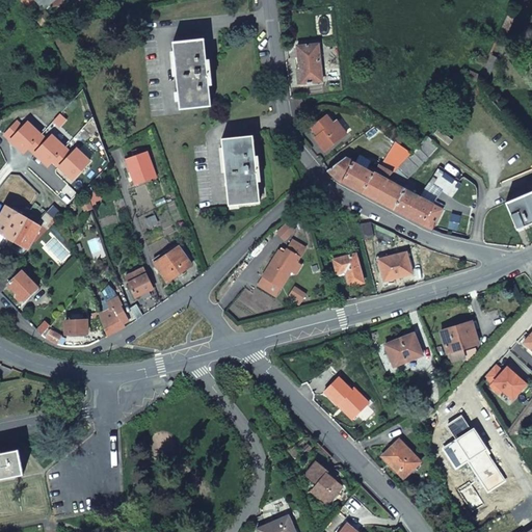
[(22,0),(41,22),(49,16),(44,10),(55,0),(22,0)]
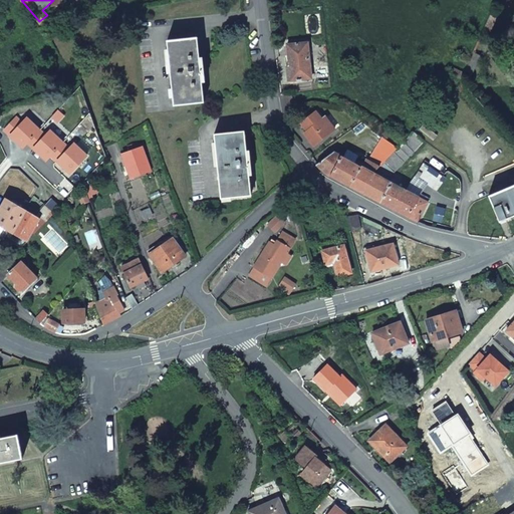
[(489,16),(483,30),(489,33),(495,19),(489,16)]
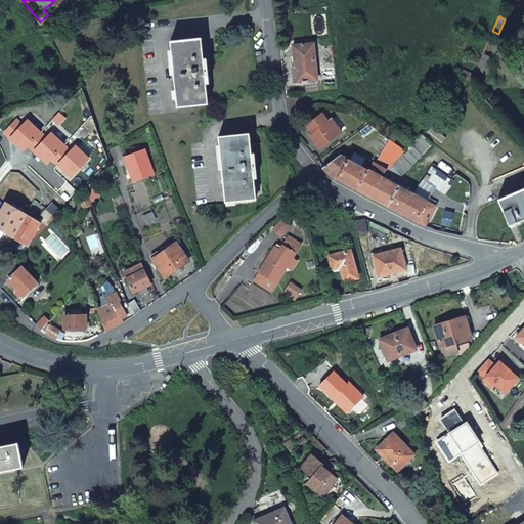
[(210,75),(209,66),(205,66),(202,39),(171,41),(178,107),(210,104),(206,76),(210,75)]
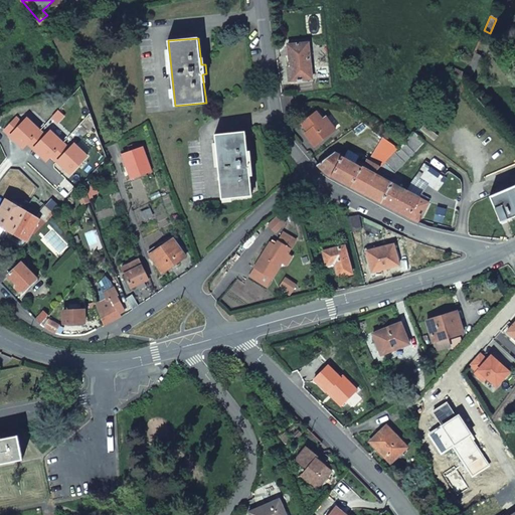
[(287,45),(289,68),(309,67),(307,43),(287,45)]
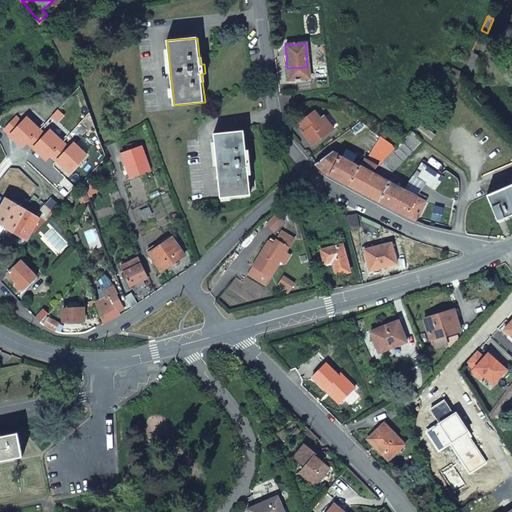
[(454,59),(461,62),(465,64),(467,58),(457,53),(454,59)]
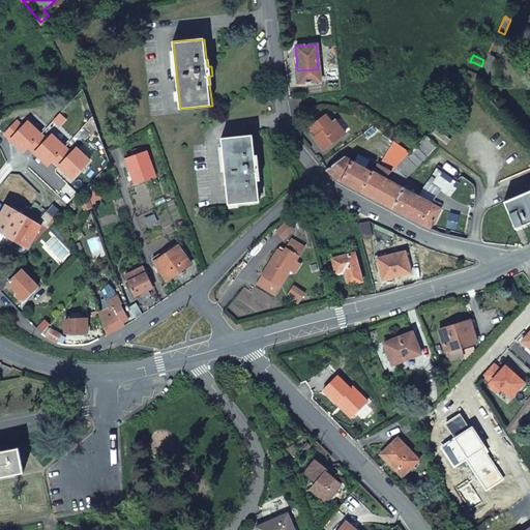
[(482,81),(493,59),(486,55),(483,60),(481,66),(476,75),(475,78),(482,81)]
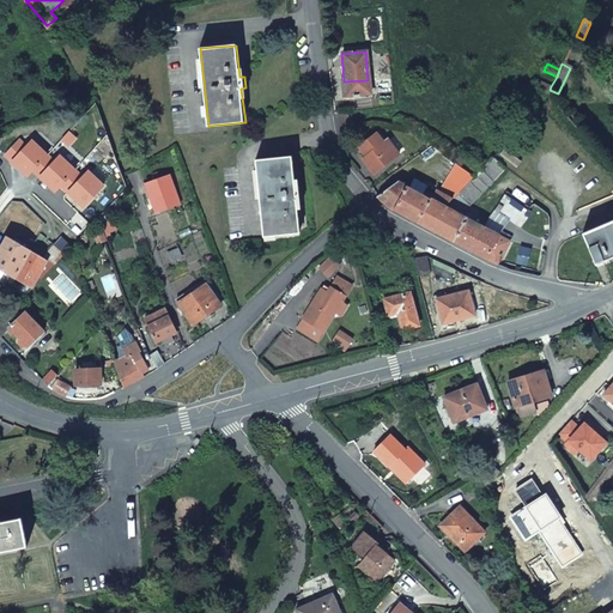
[(547,85),(544,83),(539,82),(536,87),(548,92),(550,90),(551,86),(547,85)]
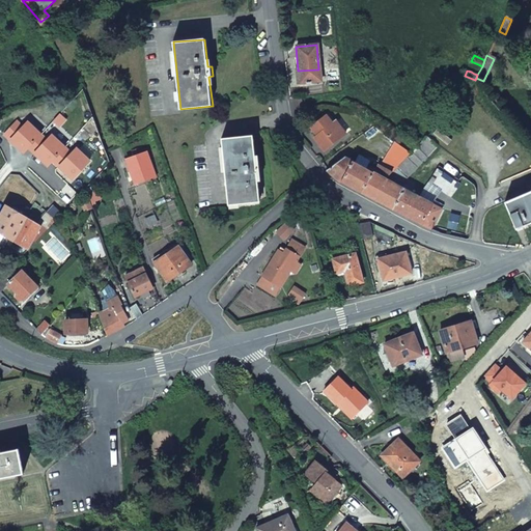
[(323,149),(339,136),(330,124),(331,123),(330,122),(324,115),(310,126),(315,134),(312,137),(323,149)]
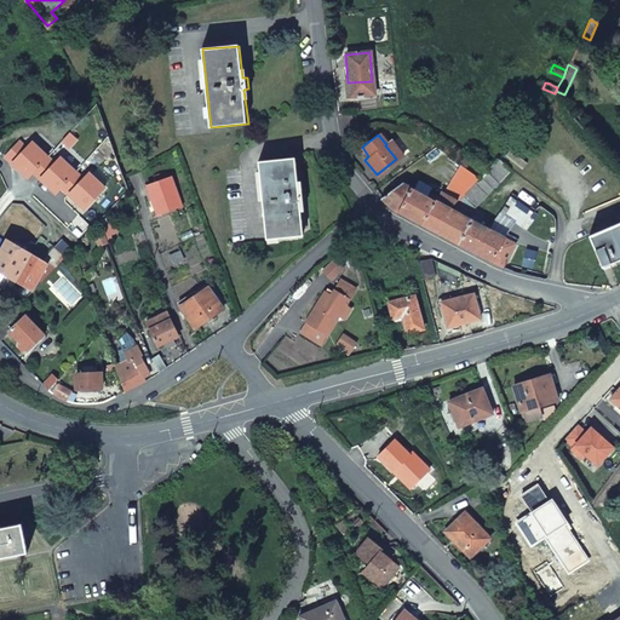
[(385,145),(396,159),(402,154),(390,139),(385,143),(386,144),(385,145)]
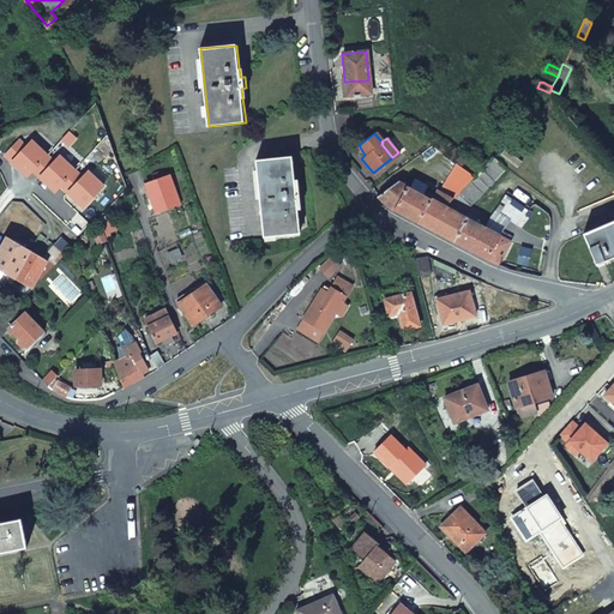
[(491,157),(492,156),(495,152),(489,148),(482,155),(488,161),(491,157)]
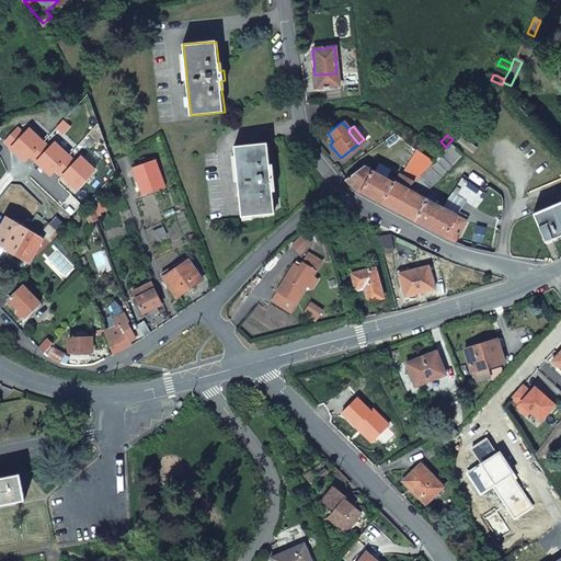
[(270,173),(265,144),(233,146),(241,216),(274,213),(271,183),(273,182),(272,173),(270,173)]
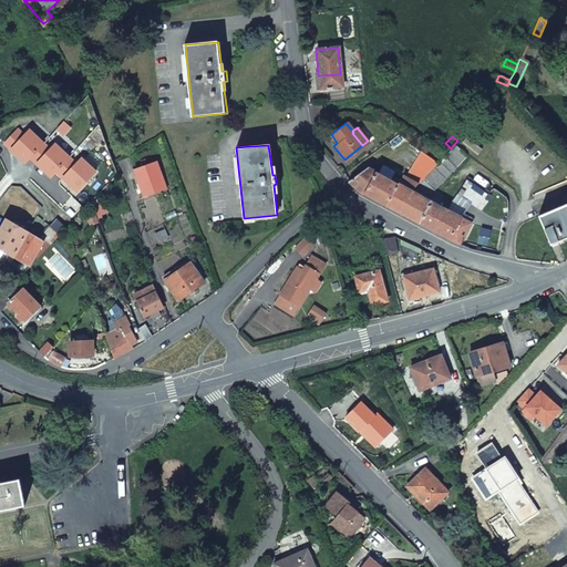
[(451,148),(423,176),(433,186),(463,155),(453,145),(451,148)]
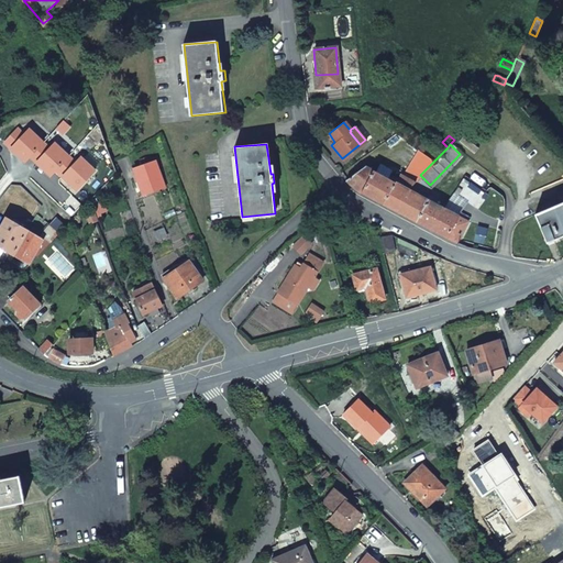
[(133,175),(141,195),(163,187),(153,158),(132,166),(134,174),(133,175)]
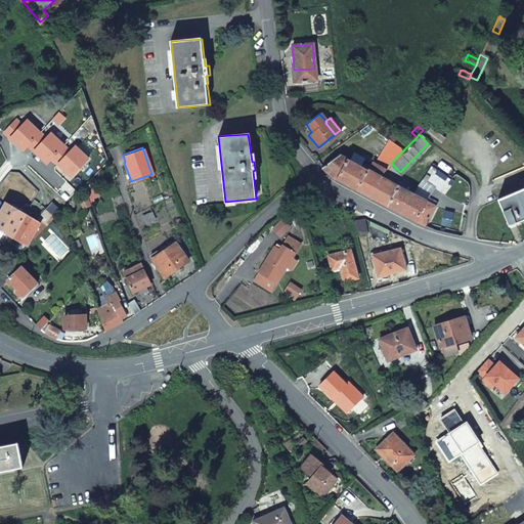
[(334,179),(347,160),(339,156),(338,154),(321,167),(334,179)]
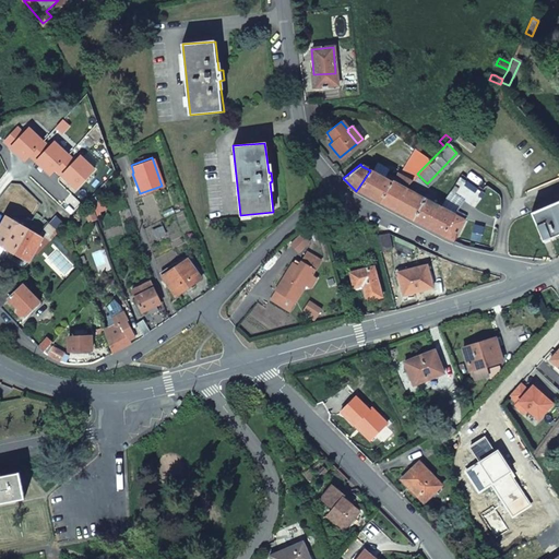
[(383,177),(370,170),(356,191),(379,203),(392,211),(404,186),(412,180),(404,176),(399,185),(385,178),(387,176),(384,175),(383,177)]
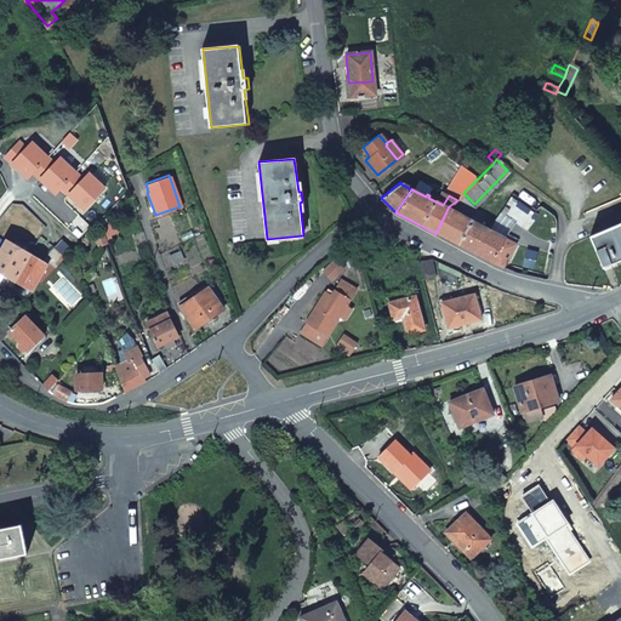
[(474,204),(463,193),(457,200),(449,206),(461,214),(463,216),(474,204)]
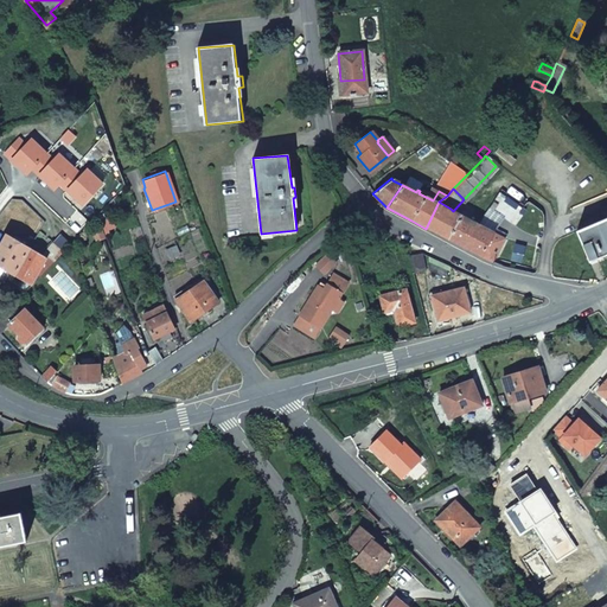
[(521,209),(496,191),(486,206),(509,223),(521,209)]
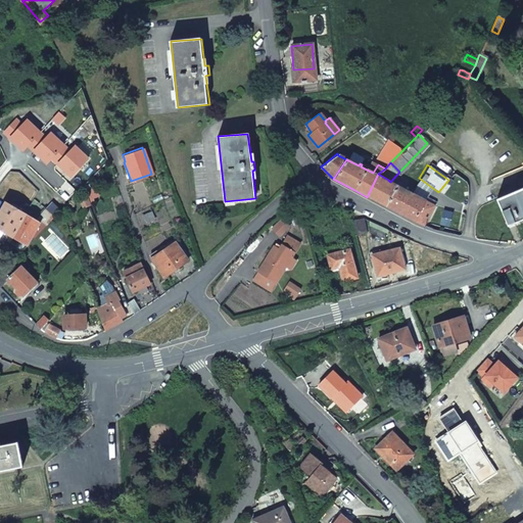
[(378,174),(367,197),(376,202),(385,206),(396,185),(390,182),(388,180),(378,174)]
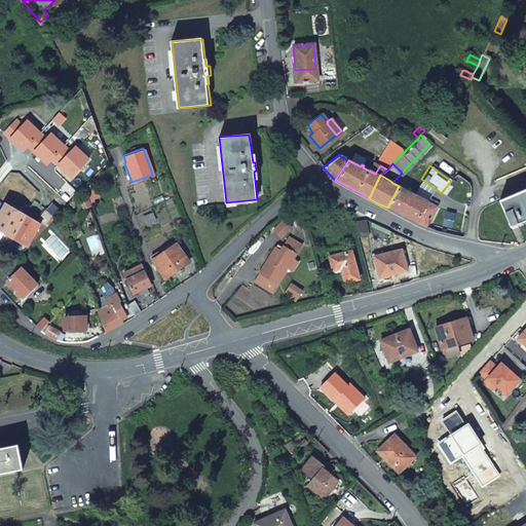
[(456,184),(451,181),(441,193),(446,197),(456,184)]
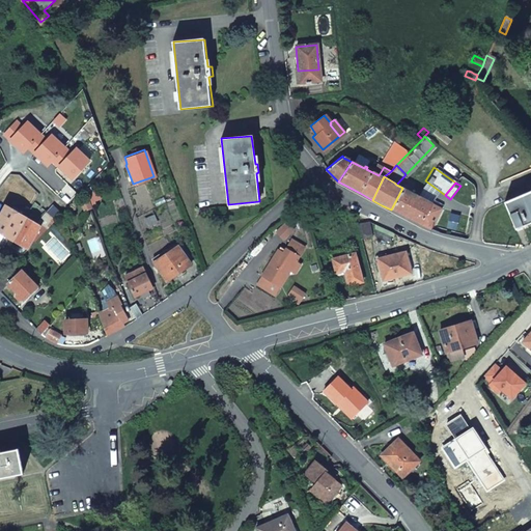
[(406,218),(415,195),(402,188),(391,210),(406,218)]
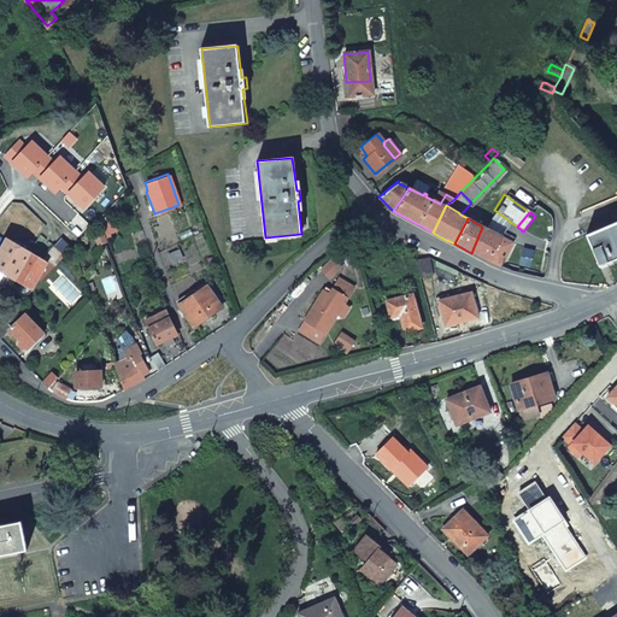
[(616,221),(585,235),(598,266),(616,257),(616,221)]
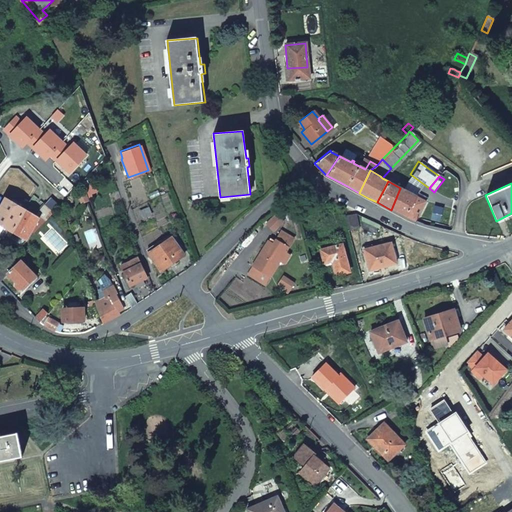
[(423,201),(400,188),(391,210),(405,217),(414,221),(423,201)]
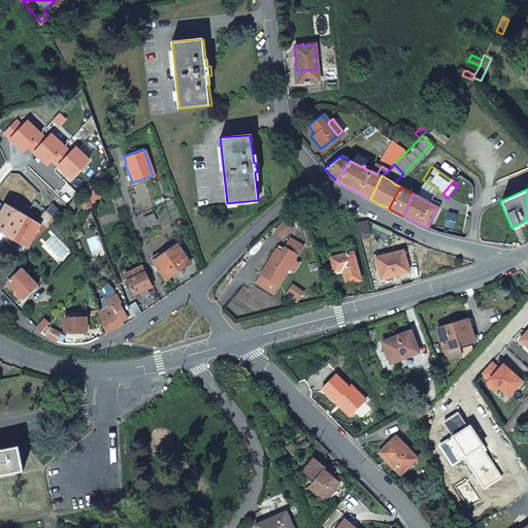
[(42,227),(4,205),(3,205),(0,210),(0,237),(14,249),(13,251),(19,253),(25,245),(30,238),(31,239),(42,227)]
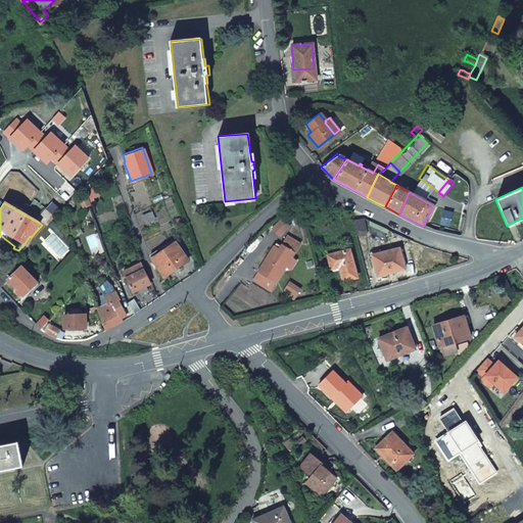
[(354,220),(358,235),(367,233),(364,219),(363,219),(354,220)]
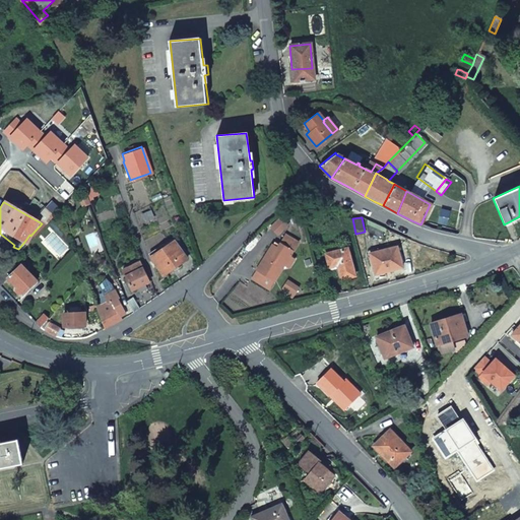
[(367,232),(382,238),(382,231),(367,225),(367,232)]
